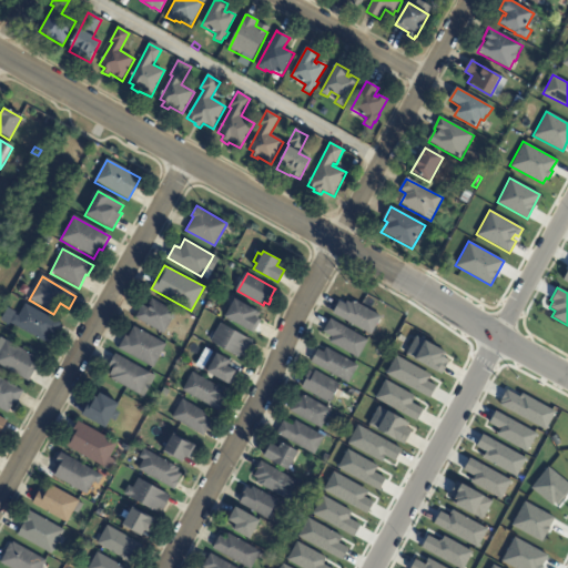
[(254,314),(254,315),(257,317),(257,318),(261,321),(254,332),(224,315),(234,297),(256,310),(254,314)]
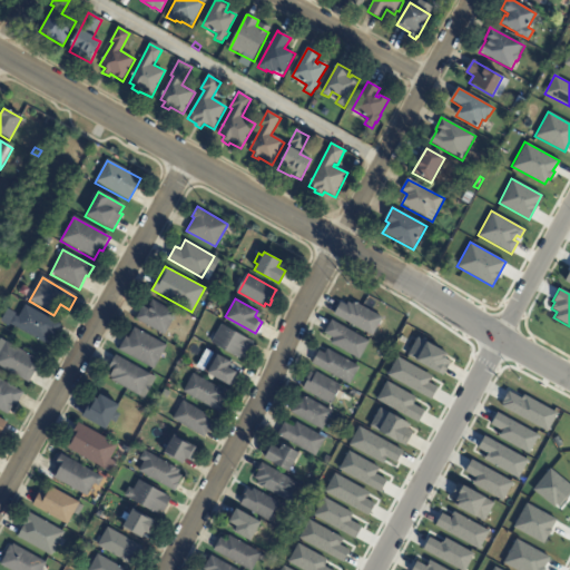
[(176,314),(164,335),(135,320),(143,305),(147,308),(153,300),(176,313),(176,314)]
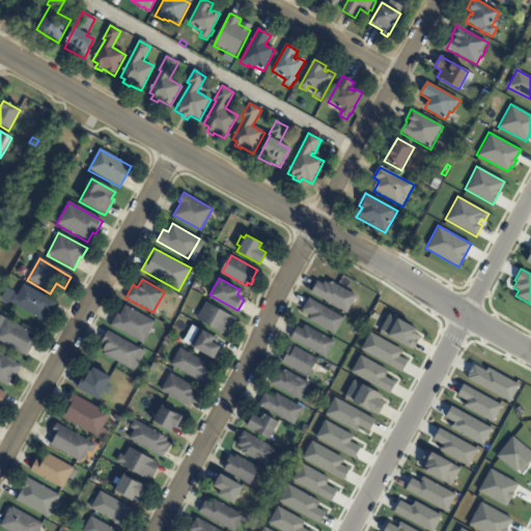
[(355,299),(347,312),(311,292),(317,280),(323,283),(325,280),(329,283),(330,280),(357,295),(355,299)]
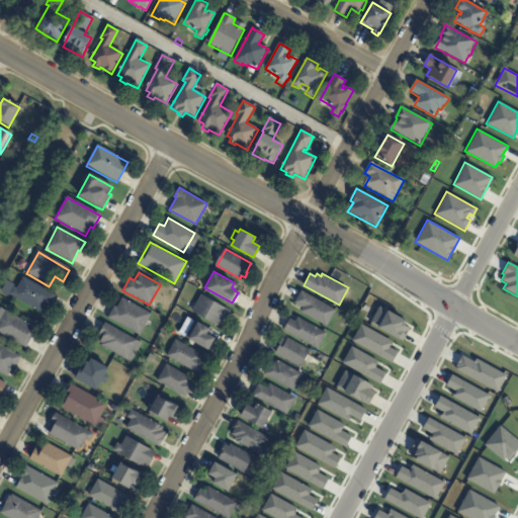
[(25,279),(56,296),(49,308),(45,306),(39,313),(8,295),(12,287),(16,289),(22,278),(25,279)]
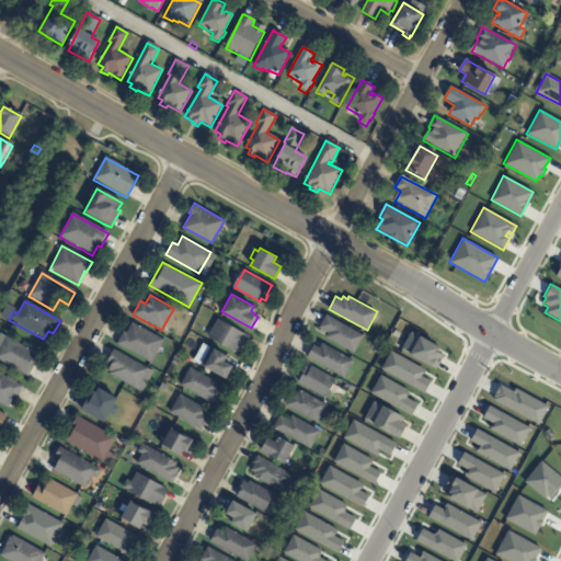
[(325,336),(329,332),(319,327),(327,313),(364,335),(354,353),(325,336)]
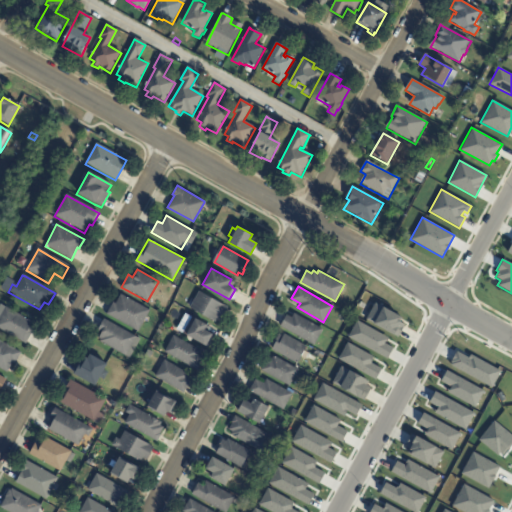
[(227,309),(221,320),(217,318),(215,321),(190,308),(199,291),(228,306),(227,309)]
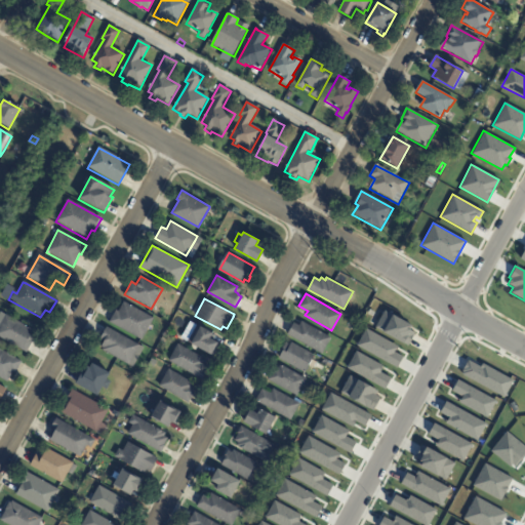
[(151,323),(142,339),(110,321),(116,309),(118,311),(124,301),(154,318),(151,323)]
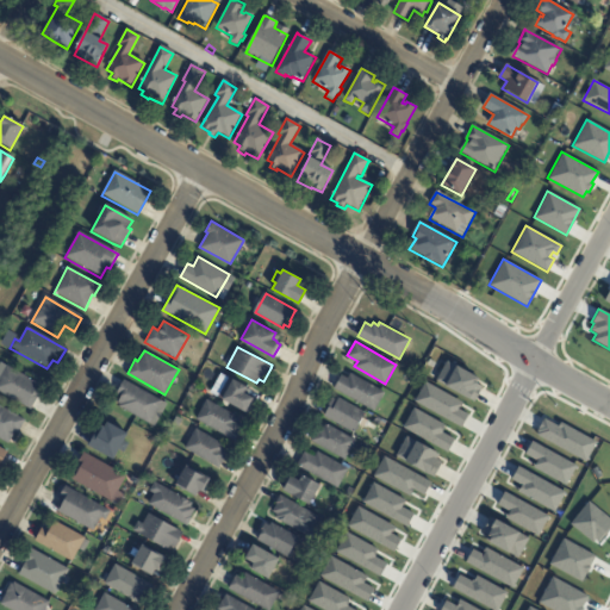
[(446,360),(435,380),(473,402),(481,386),(475,384),(479,378),(446,360)]
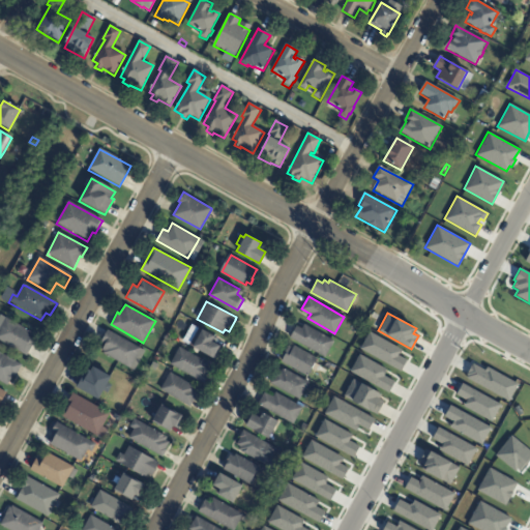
[(33,342),(31,345),(32,345),(26,357),(0,342),(0,327),(5,319),(33,334),(31,340),(33,341),(33,342)]
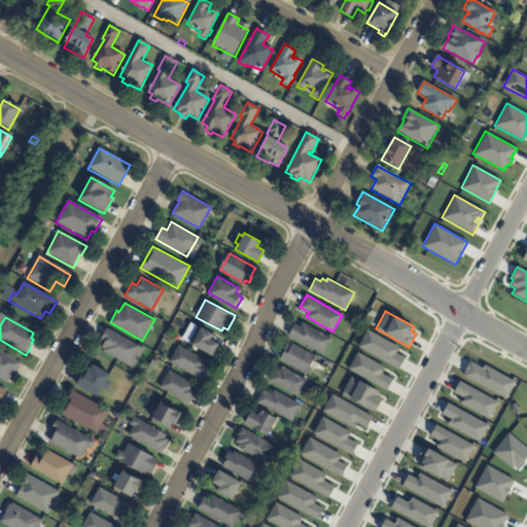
[(179,318),(187,322),(183,329),(175,325),(179,318)]
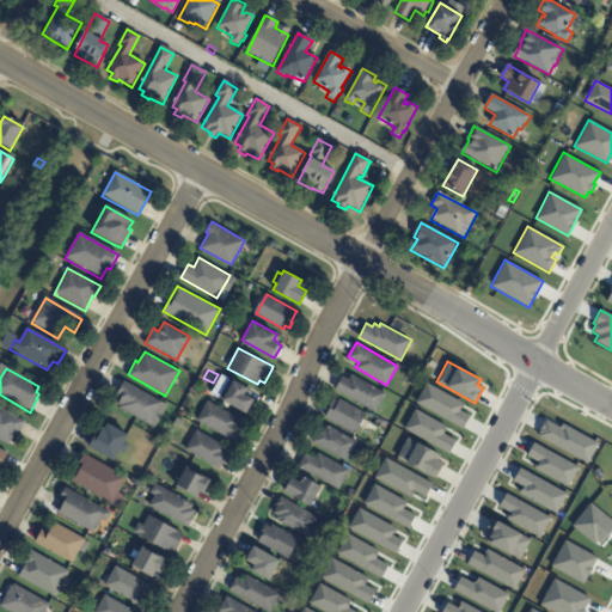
[(335,389),(342,375),(349,379),(352,374),(386,393),(375,412),(335,390),(335,389)]
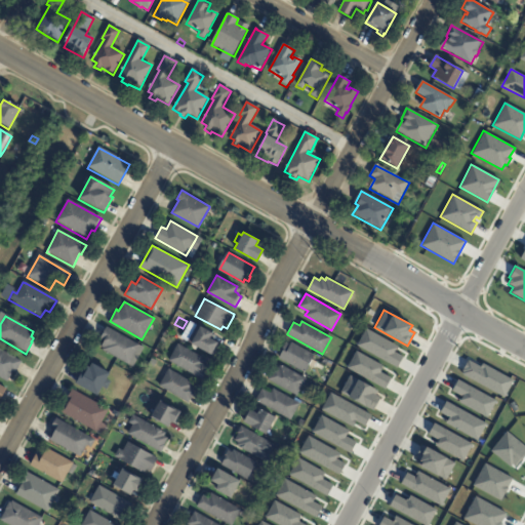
[(211,334),(209,337),(218,341),(217,342),(220,345),(217,351),(213,348),(210,354),(188,341),(197,325),(199,326),(200,325),(212,332),(211,334)]
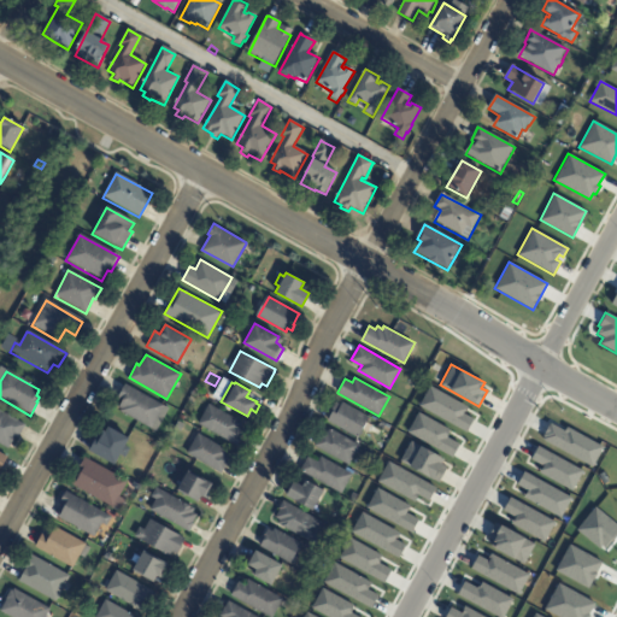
[(121,410),(122,407),(118,406),(122,400),(117,398),(125,383),(169,407),(156,430),(119,411),(121,410)]
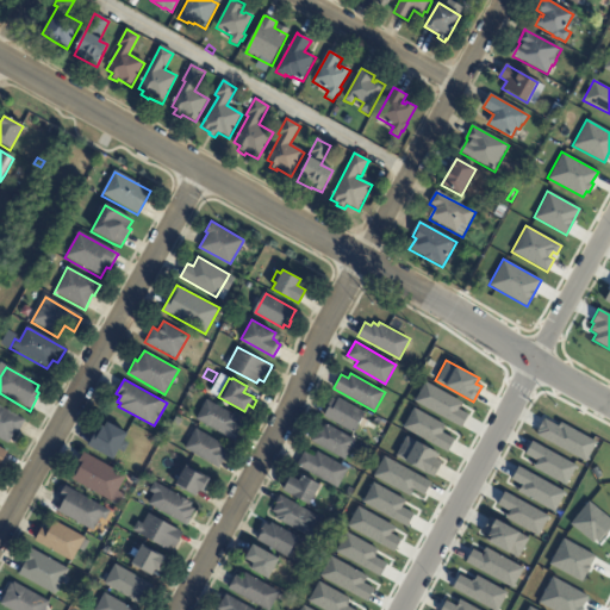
[(424,381),(414,402),(460,428),(467,415),(458,409),(461,402),(424,381)]
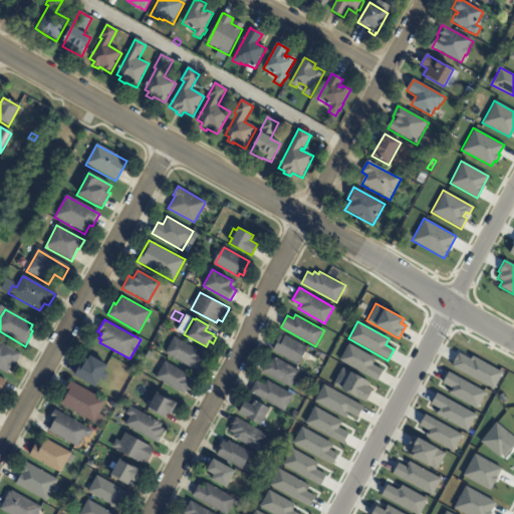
[(304,351),(297,364),(273,350),(278,340),(277,339),(280,335),(284,337),(285,334),(307,347),(304,351)]
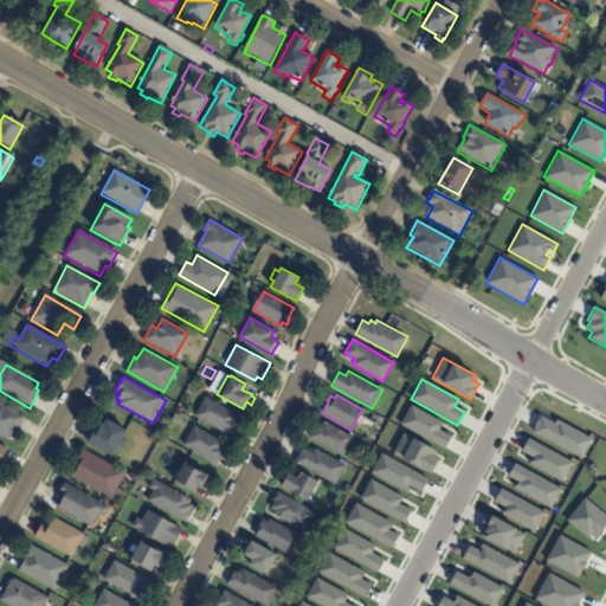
[(233,412),(239,414),(237,418),(242,420),(232,437),(195,417),(206,397),(233,412)]
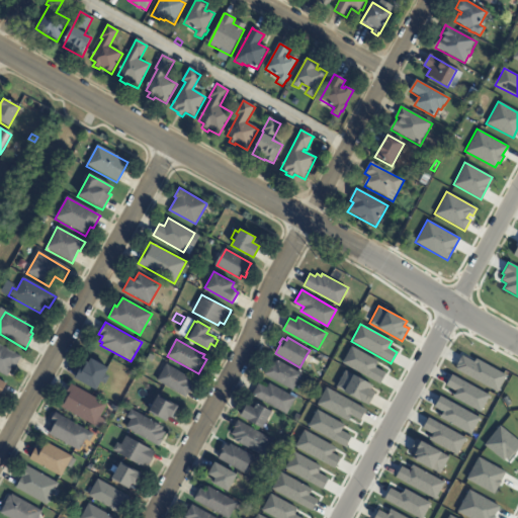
[(20,359),(14,370),(12,368),(7,378),(0,374),(0,346),(21,358),(20,359)]
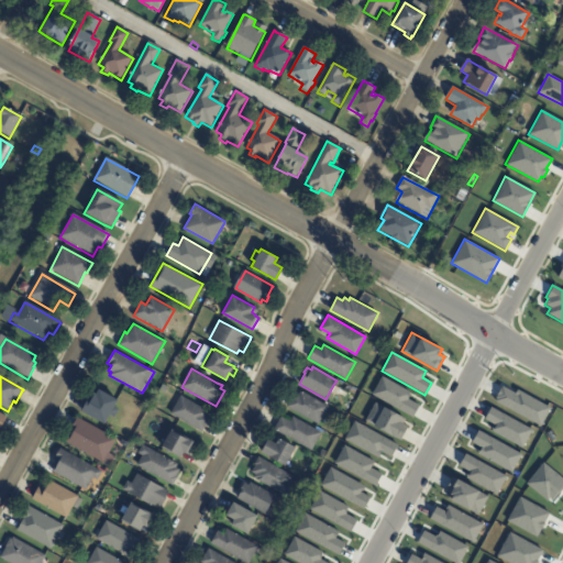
[(382,376),(372,395),(411,417),(419,405),(407,399),(410,393),(382,376)]
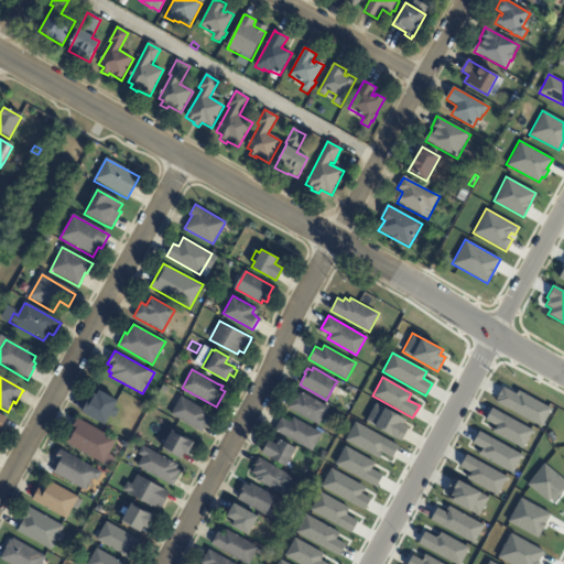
[(518,390),(516,394),(502,387),(495,399),(496,399),(495,401),(541,426),(551,409),(518,390)]
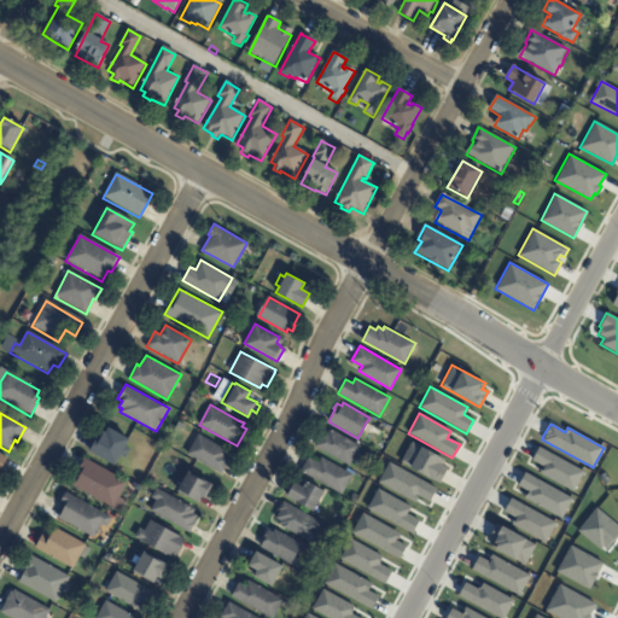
[(89,450),(98,435),(101,437),(105,430),(106,431),(109,426),(129,438),(126,445),(132,449),(127,459),(121,455),(116,464),(89,450)]
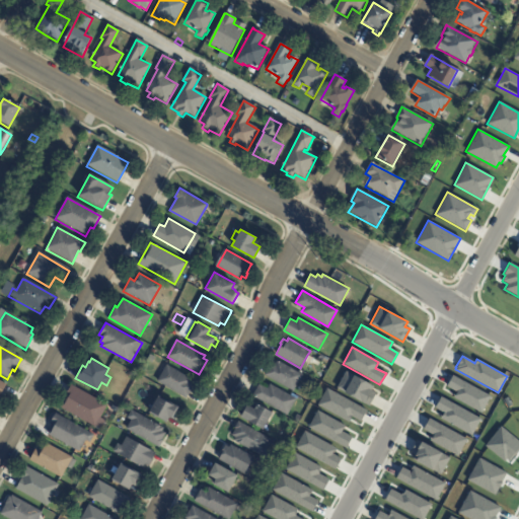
[(301,378),(294,391),(265,375),(268,369),(267,369),(271,361),(276,364),(278,360),(303,374),(301,378)]
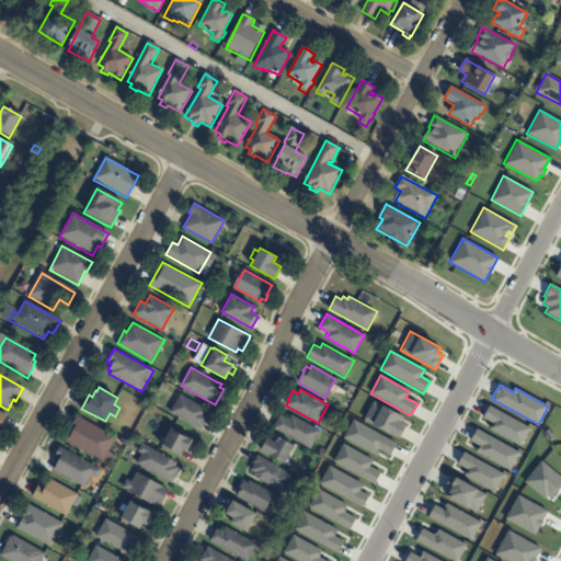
[(206,412),(205,413),(209,416),(205,424),(201,430),(170,412),(181,395),(207,410),(206,412)]
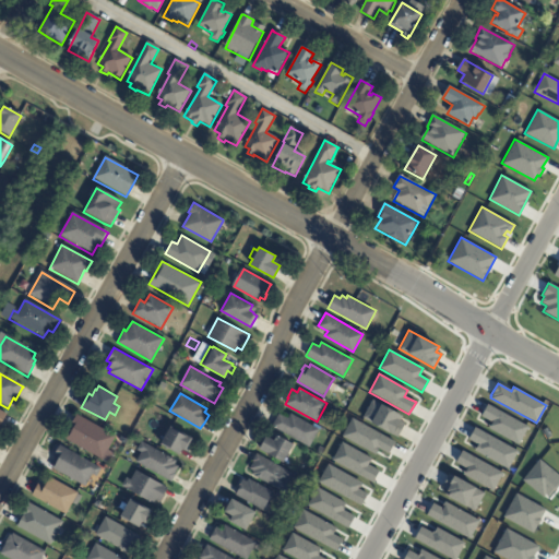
[(371,400),(361,418),(396,437),(404,424),(399,420),(401,416),(371,400)]
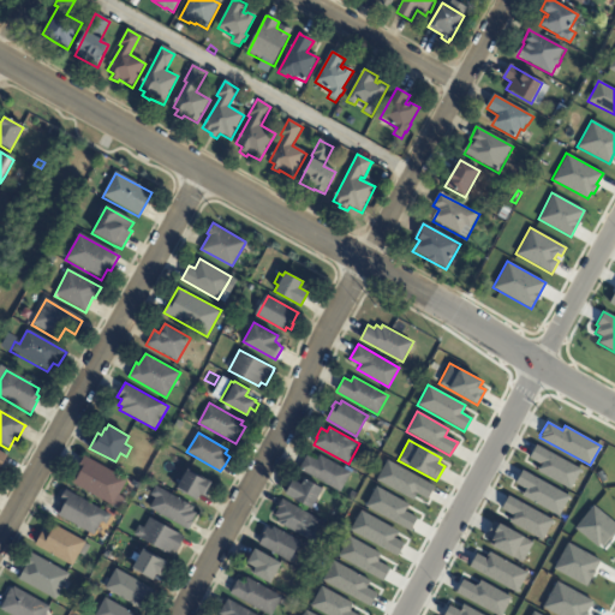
[(536,445),(529,458),(541,464),(536,471),(569,489),(580,469),(536,445)]
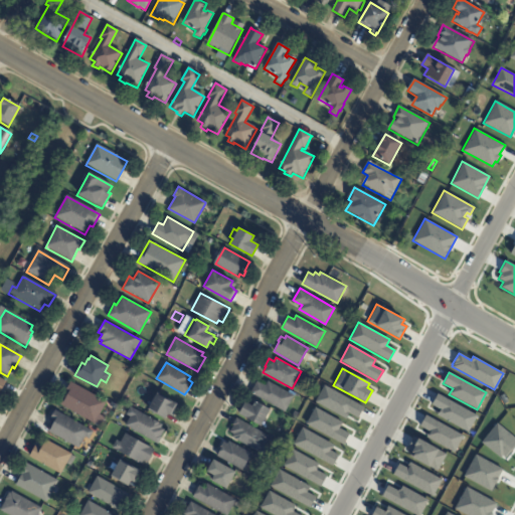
[(64,391),(69,381),(106,401),(95,423),(58,402),(64,391)]
